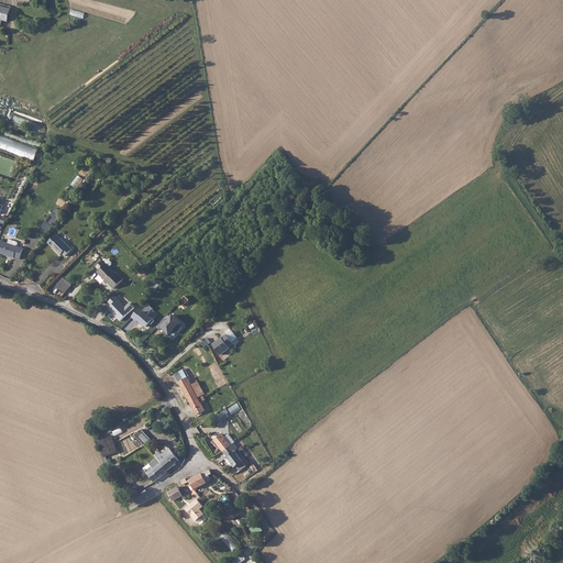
[(0,20),(11,21),(11,9),(0,7),(0,20)]
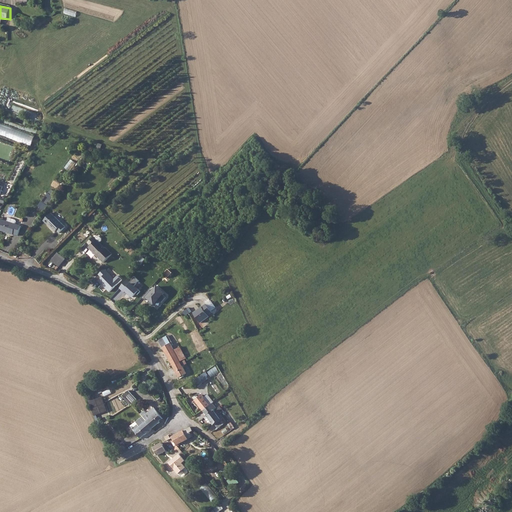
[(0,122),(0,133),(28,145),(31,139),(33,140),(34,136),(0,122)]
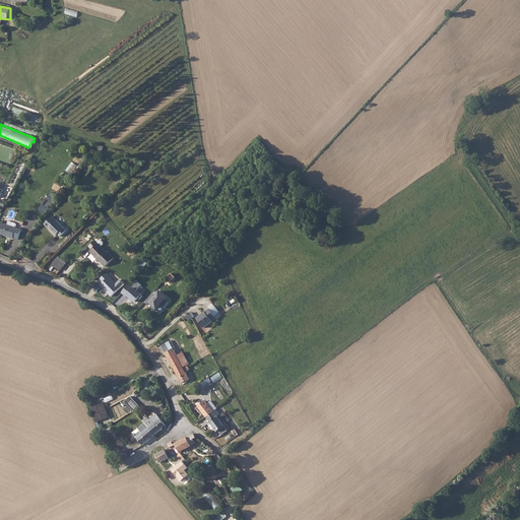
[(72,160),(65,170),(70,174),(77,166),(72,160)]
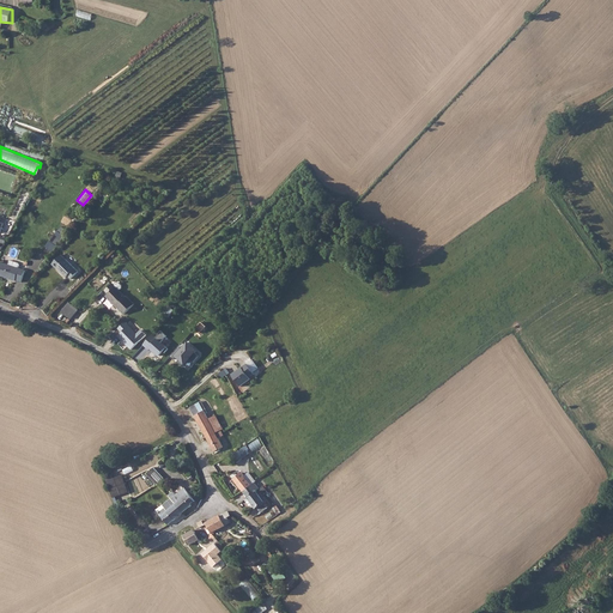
[(67,214),(62,220),(68,224),(72,218),(67,214)]
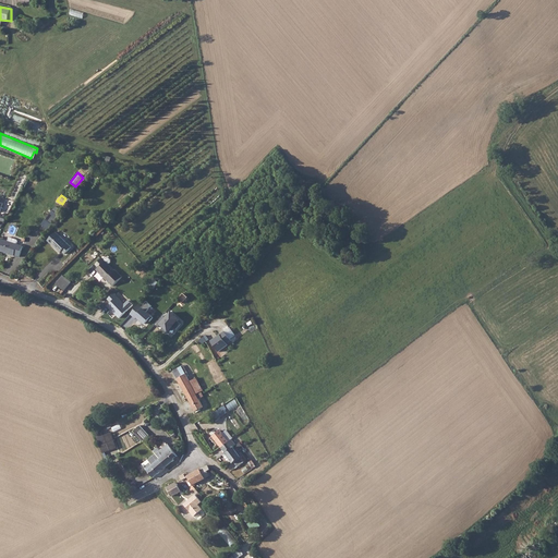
[(47,229),(58,215),(52,210),(41,225),(47,229)]
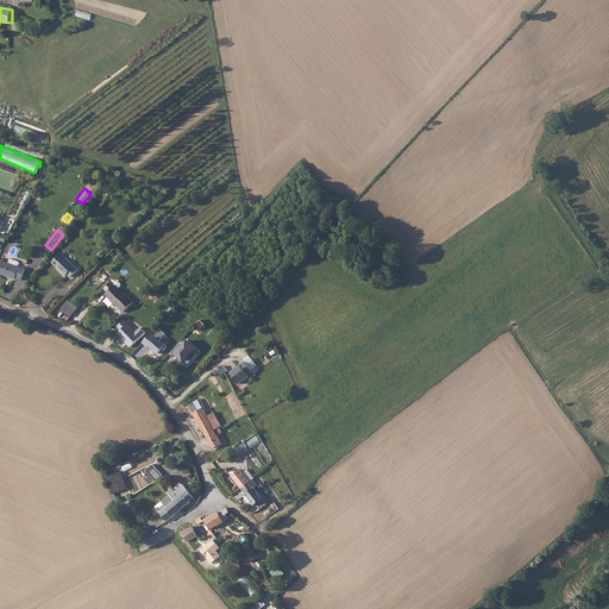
[(71,277),(79,270),(67,258),(63,253),(54,263),(66,276),(68,274),(71,277)]
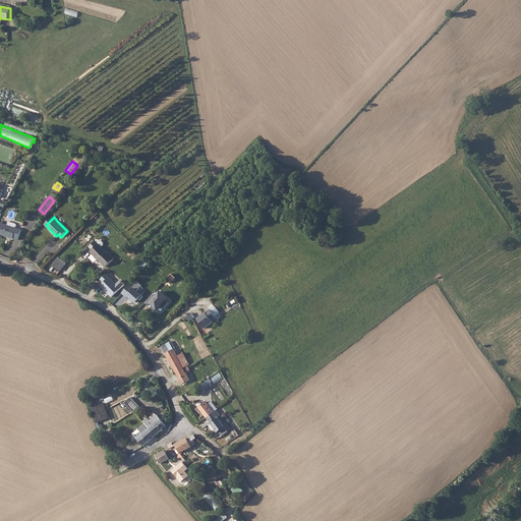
[(1,222),(0,224),(0,233),(14,238),(14,237),(19,239),(22,229),(1,222)]
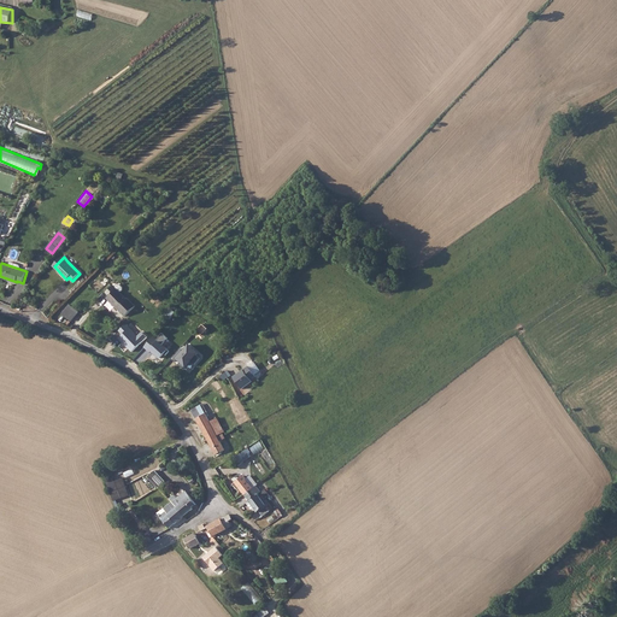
[(119,305),(130,313),(139,303),(129,294),(128,297),(121,291),(123,288),(117,282),(115,286),(113,285),(107,292),(111,295),(109,298),(118,306),(119,305)]
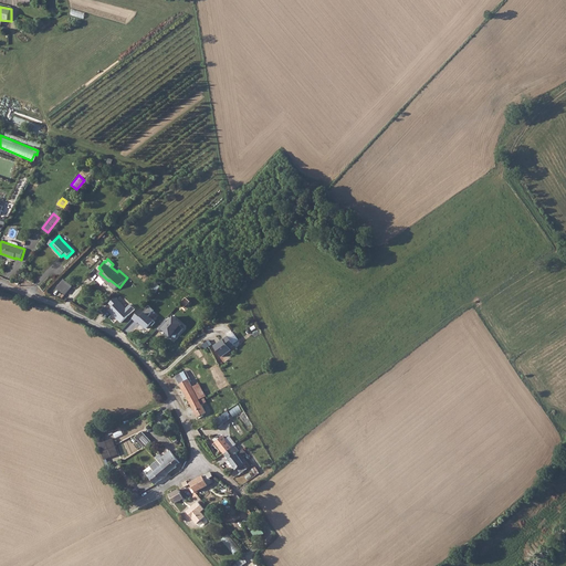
[(64,280),(58,286),(65,294),(72,286),(64,280)]
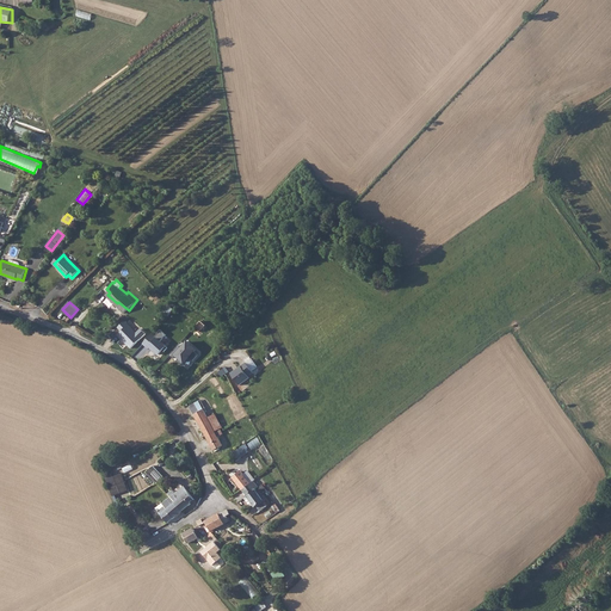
[(246,363),(232,372),(240,386),(251,378),(250,376),(253,372),(246,363)]
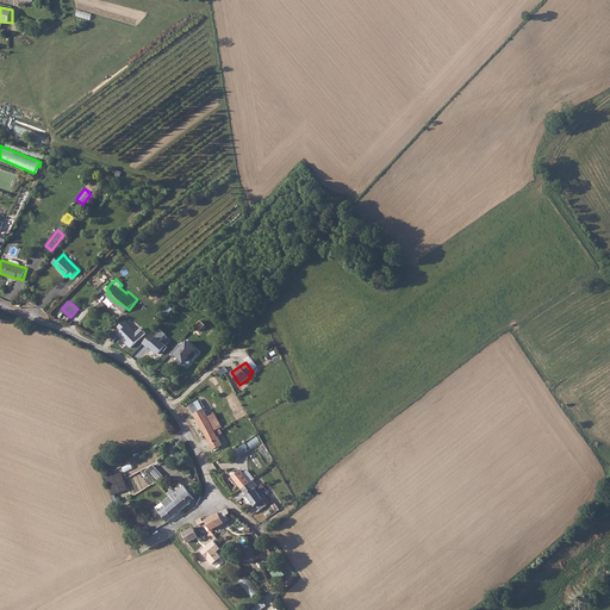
[(193,408),(191,409),(216,450),(221,448),(218,446),(223,443),(215,430),(222,427),(215,414),(207,417),(205,414),(209,410),(205,406),(203,409),(197,398),(191,402),(193,408)]
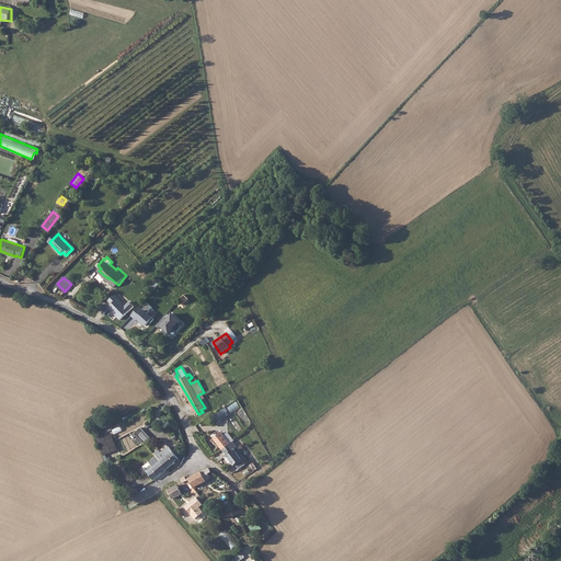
[(227,405),(232,414),(241,408),(236,400),(227,405)]
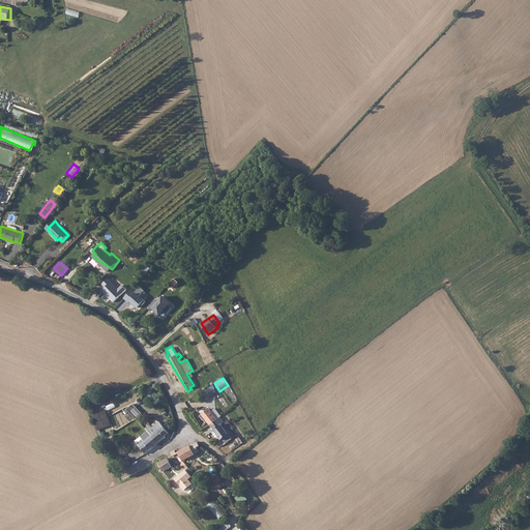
[(204,401),(217,392),(213,385),(200,393),(204,401)]
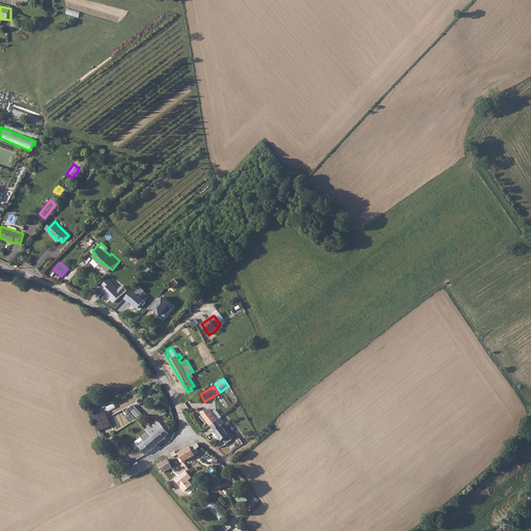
[(132,414),(137,420),(142,414),(133,404),(128,410),(130,412),(132,414)]
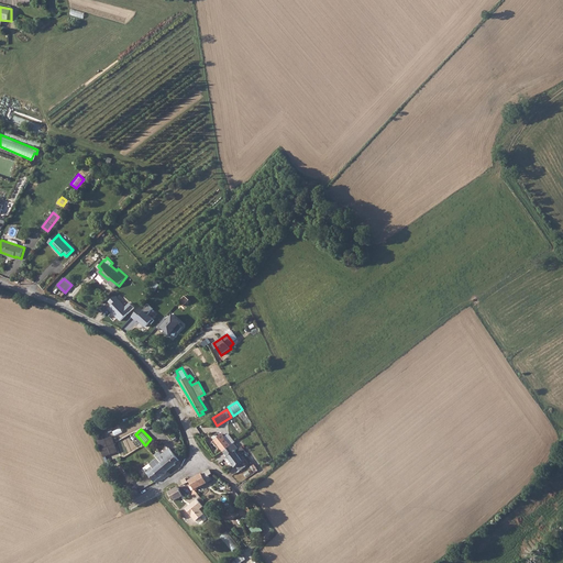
[(214,439),(229,455),(235,450),(236,450),(232,444),(223,433),(214,439)]
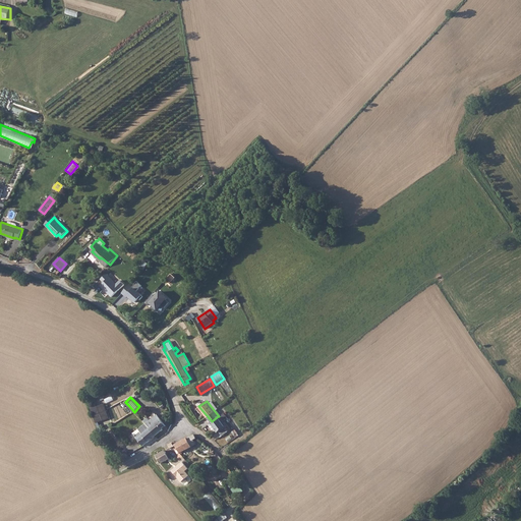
[(96,423),(109,418),(104,403),(91,408),(96,423)]
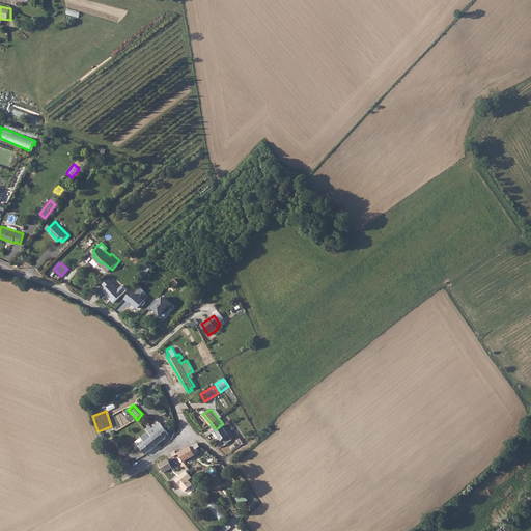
[(228,426),(230,424),(228,420),(225,422),(223,424),(222,424),(234,439),(238,437),(233,431),(232,431),(228,426)]
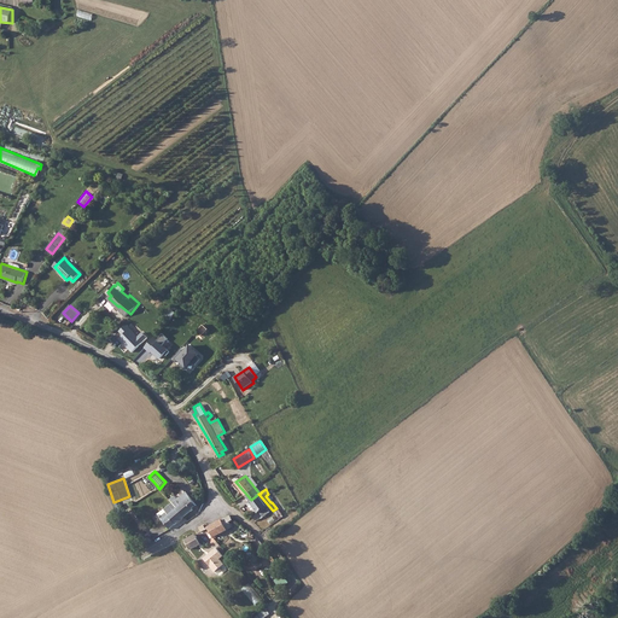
[(191,496),(187,490),(178,499),(175,495),(170,500),(173,502),(178,508),(181,506),(187,500),(193,508),(197,505),(191,496)]
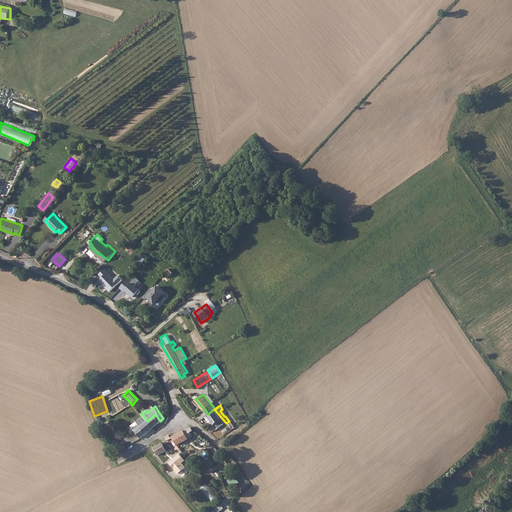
[(214,409),(208,414),(215,424),(217,423),(220,427),(226,423),(214,409)]
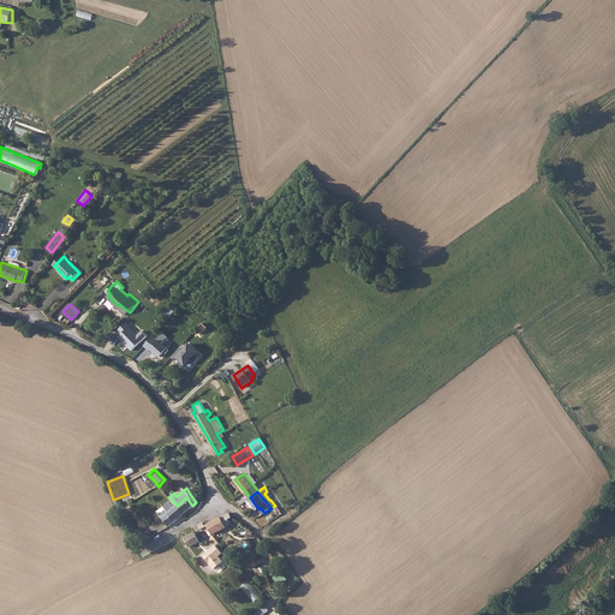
[(177,506),(185,514),(193,507),(192,506),(186,497),(180,503),(177,506)]
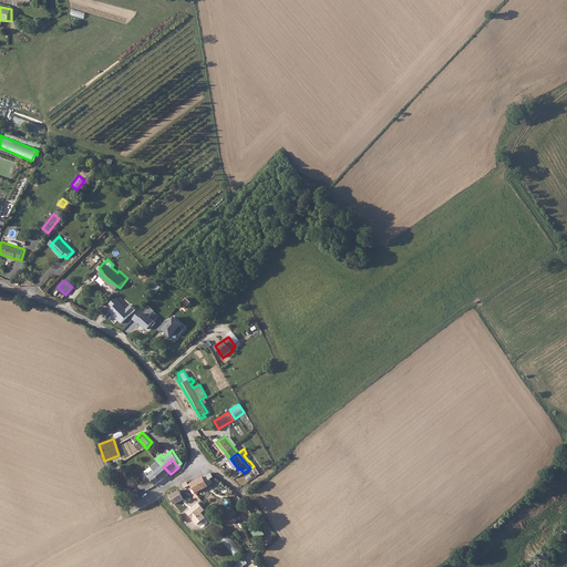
[(163,466),(158,461),(152,467),(154,470),(148,475),(157,484),(171,474),(163,466)]
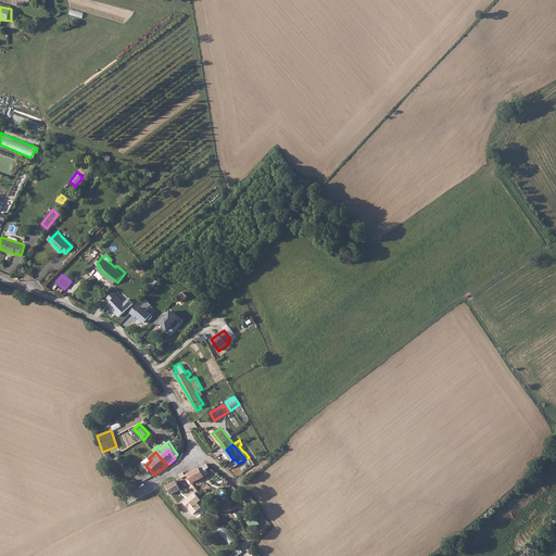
[(189,474),(193,481),(211,472),(209,469),(212,467),(211,464),(209,463),(189,474)]
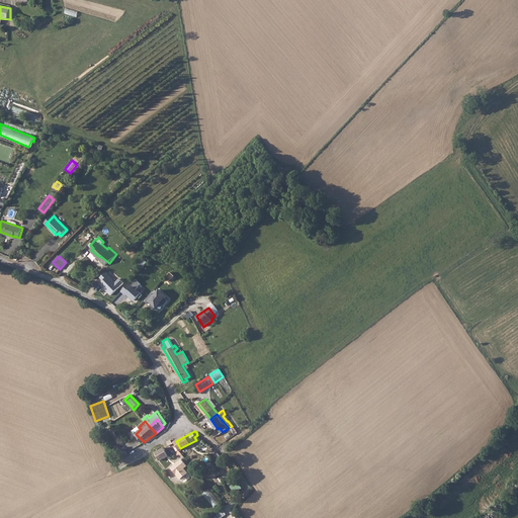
[(120,454),(121,457),(123,456),(130,453),(125,446),(118,450),(120,454)]
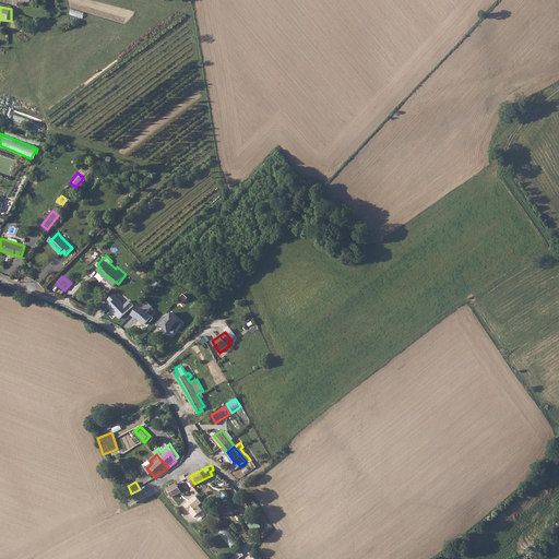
[(177,484),(168,488),(171,496),(175,497),(181,492),(177,484)]
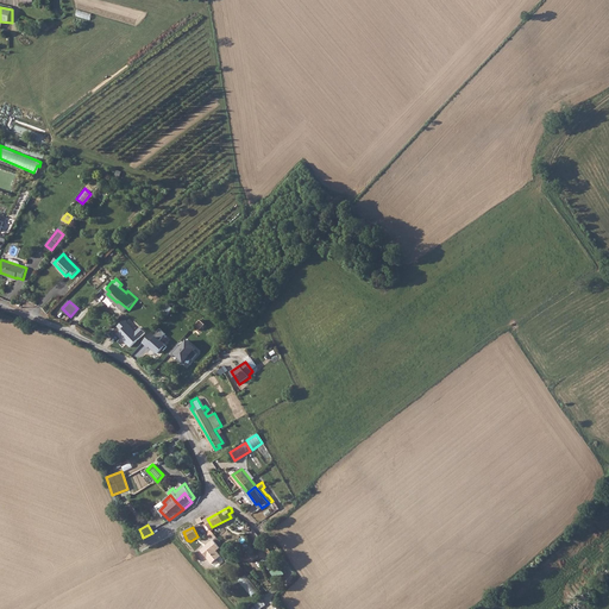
[(219,547),(213,539),(200,548),(211,563),(220,556),(215,550),(219,547)]
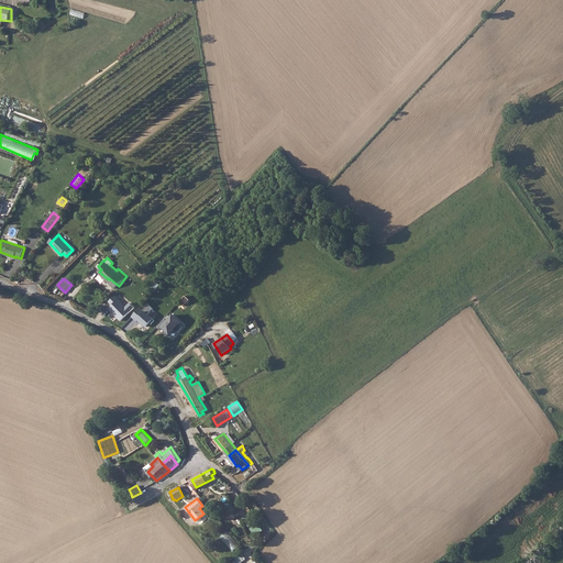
[(224,532),(219,538),(233,551),(240,545),(224,532)]
